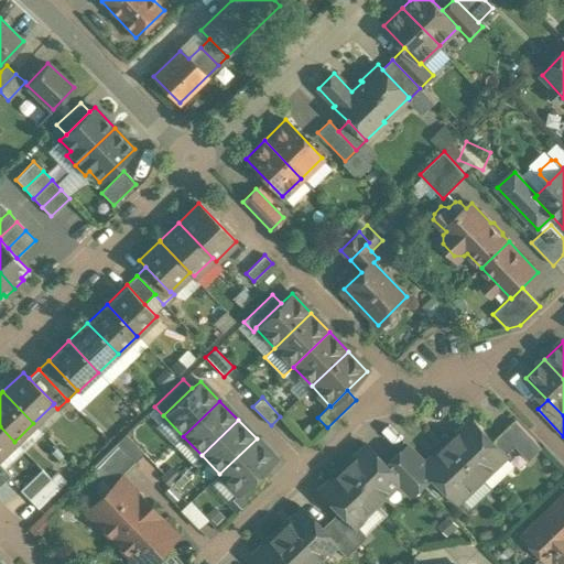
[(494,442),(473,420),(448,442),(483,478),(491,488),(514,466),(506,456),(516,446),(502,433),(494,442)]
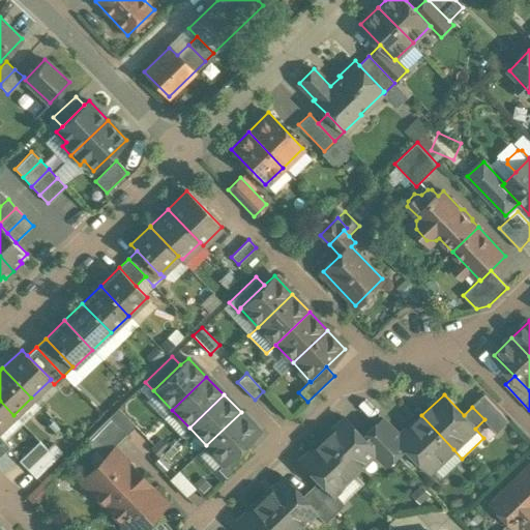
[(509,420),(484,394),(472,407),(484,419),(497,433),(509,420)]
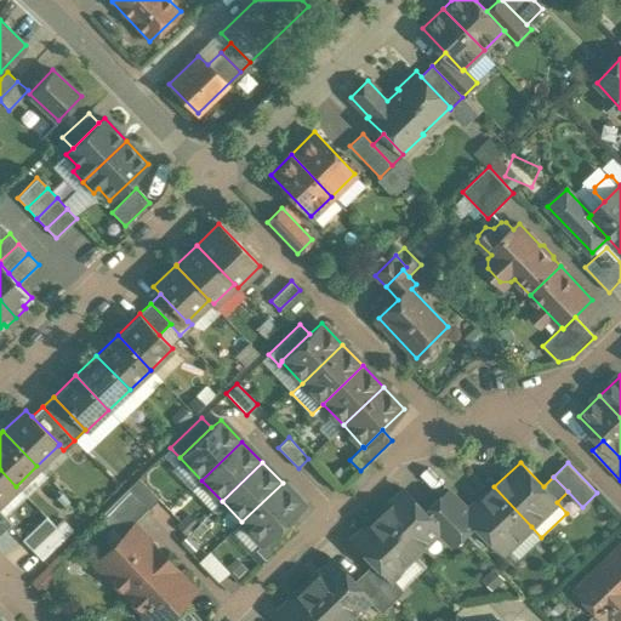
[(0,500),(16,486),(0,469),(0,500)]
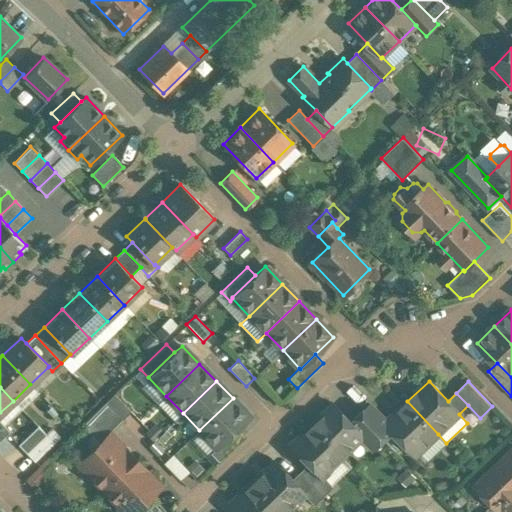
[(130,411),(114,394),(105,402),(122,420),(130,411)]
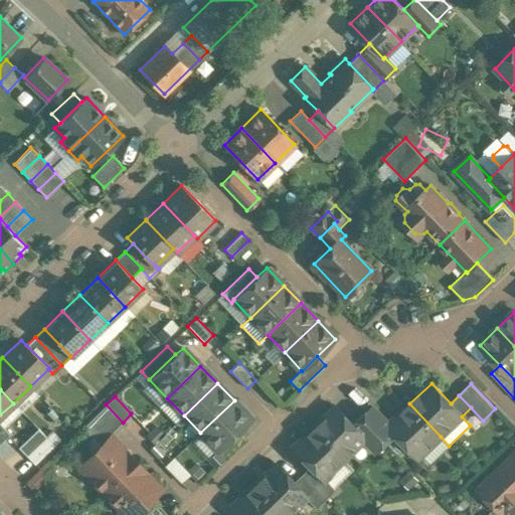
[(234,400),(200,433),(217,451),(218,452),(238,432),(251,419),(234,400)]
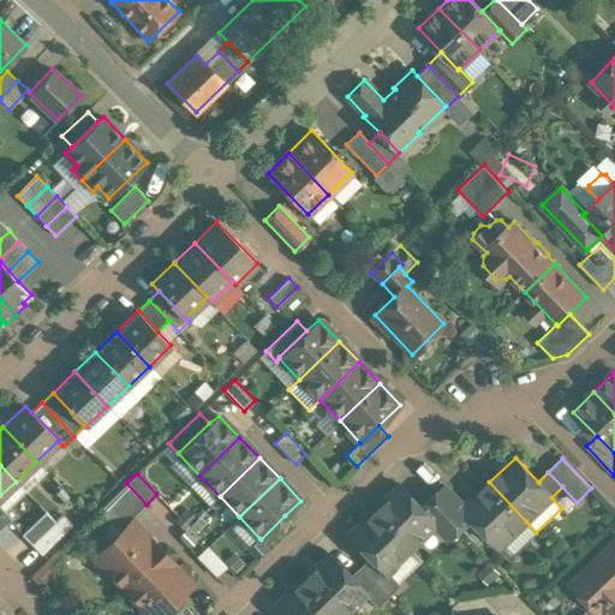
[(526,521),(489,482),(464,506),(463,507),(473,518),(501,547),(526,521)]
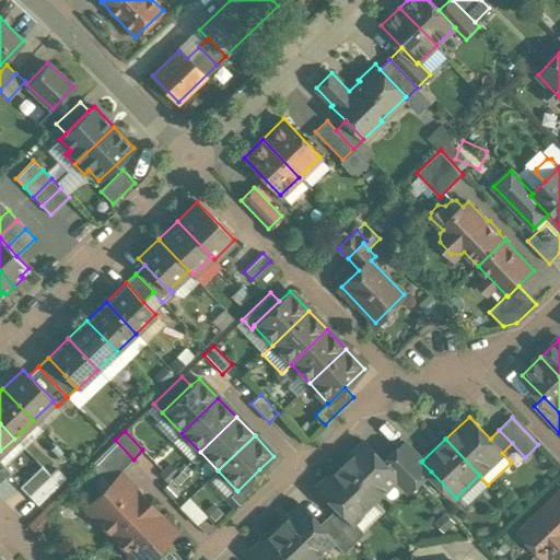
[(115,440),(89,465),(108,486),(120,474),(119,473),(133,459),(115,440)]
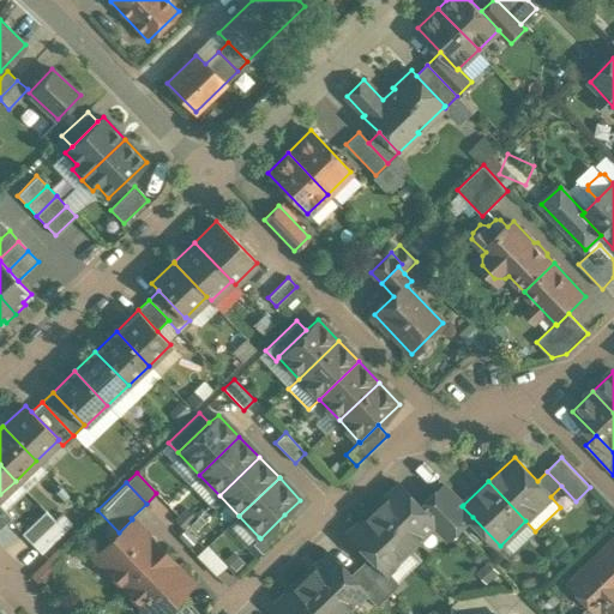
[(421,506),(399,483),(374,509),(411,547),(437,524),(438,523),(421,506)]
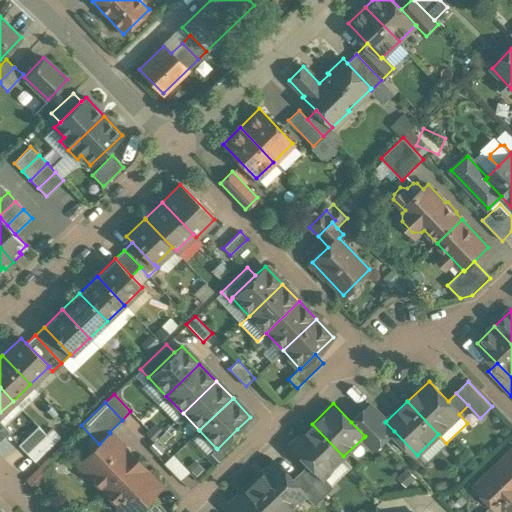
[(386,421),(370,404),(360,413),(385,439),(394,431),(385,422),(386,421)]
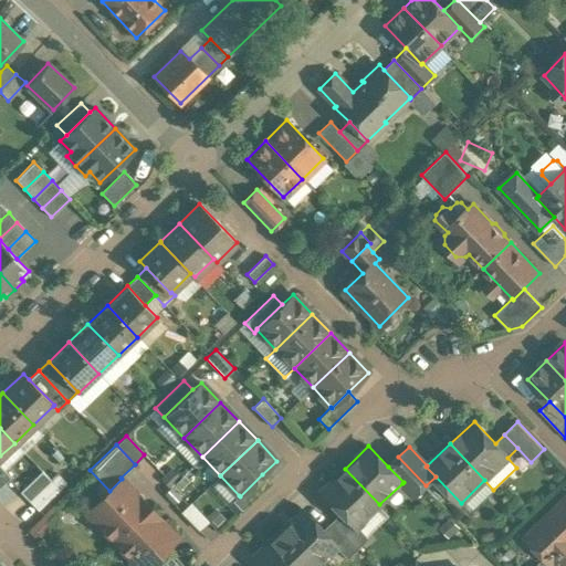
[(426,485),(398,457),(388,467),(404,482),(402,483),(415,496),(426,485)]
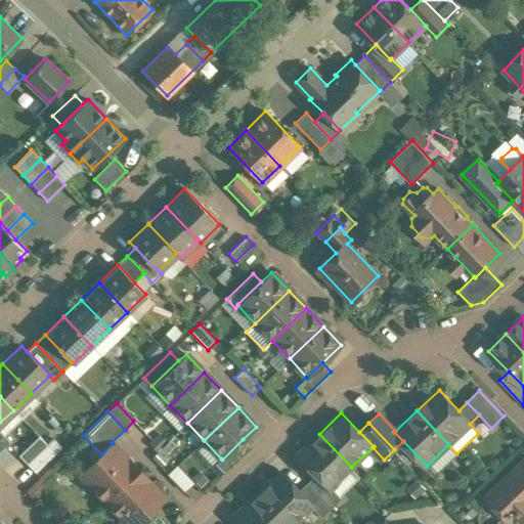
[(0,431),(0,450),(9,442),(0,431)]
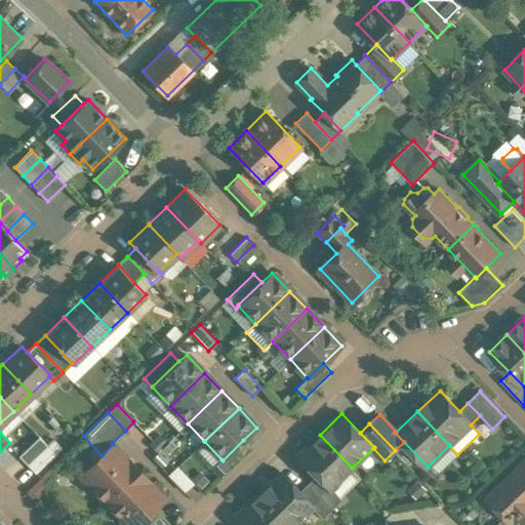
[(352,468),(320,435),(297,456),(317,475),(330,489),(331,488),(352,468)]
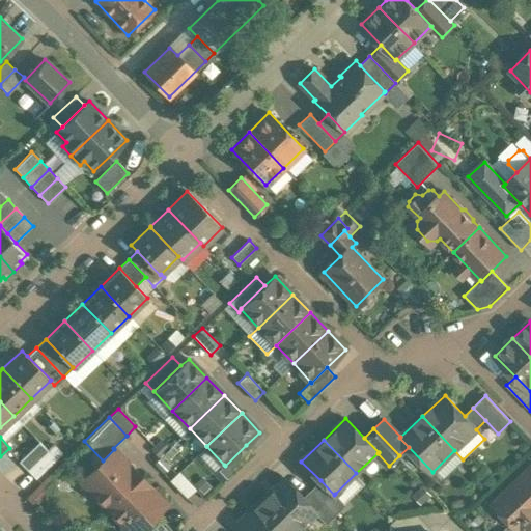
[(38,442),(19,462),(27,471),(48,451),(38,442)]
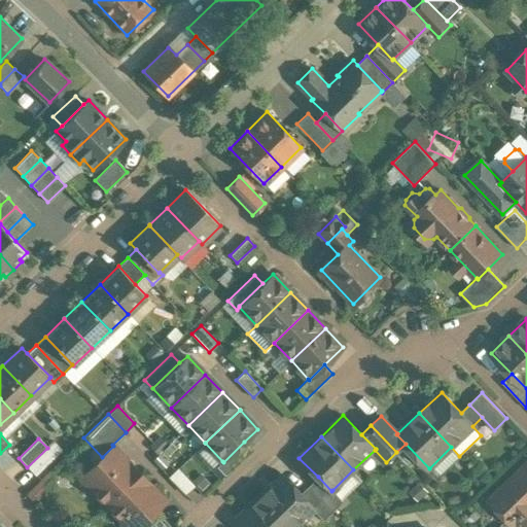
[(47,448),(27,467),(35,476),(62,450),(54,442),(47,448)]
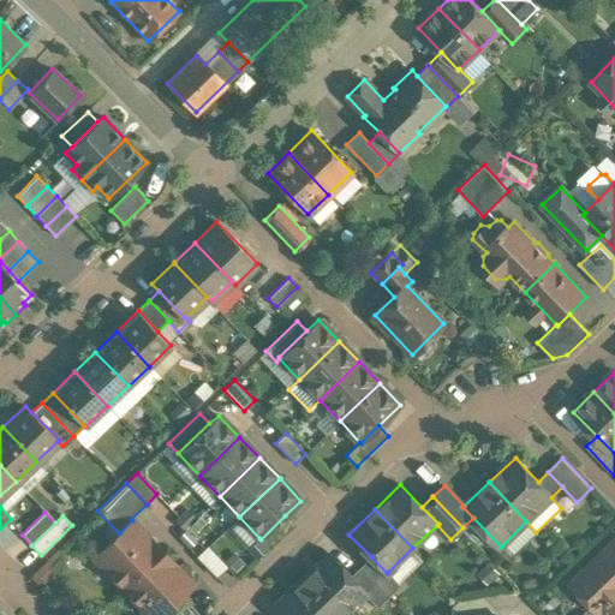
[(285,515),(261,539),(260,538),(252,544),(263,556),(294,525),(285,515)]
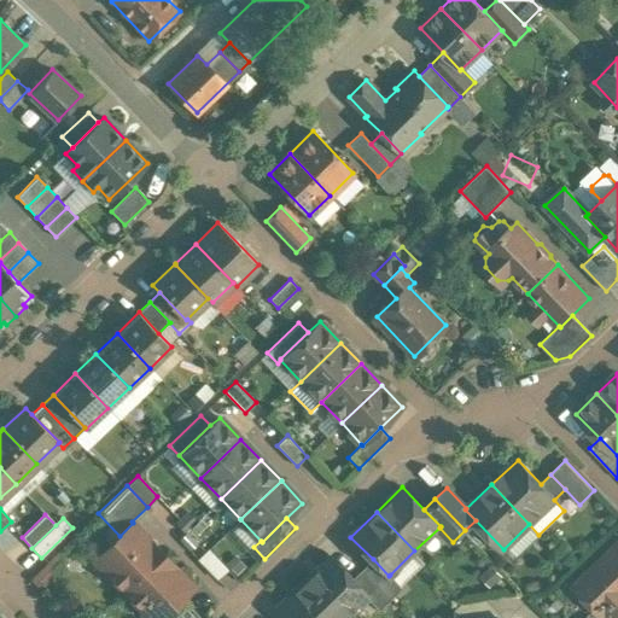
[(163,554),(133,523),(120,536),(94,560),(124,592),(163,554)]
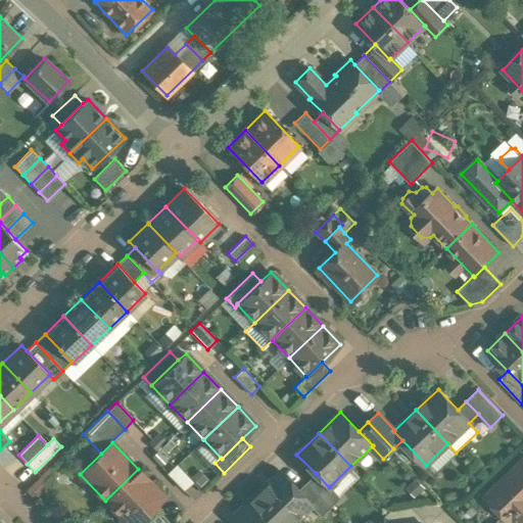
[(522,522),(522,460),(485,495),(512,522),(513,521),(514,522),(522,522)]
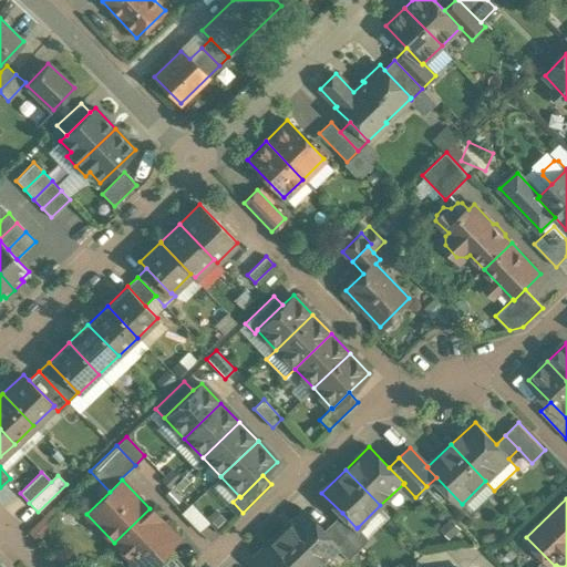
[(198,528),(206,519),(186,503),(178,512),(198,528)]
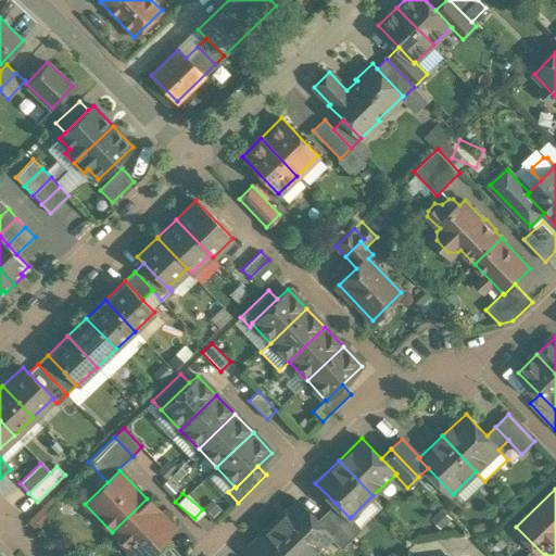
[(143,555),(174,527),(147,498),(112,532),(135,555),(143,555)]
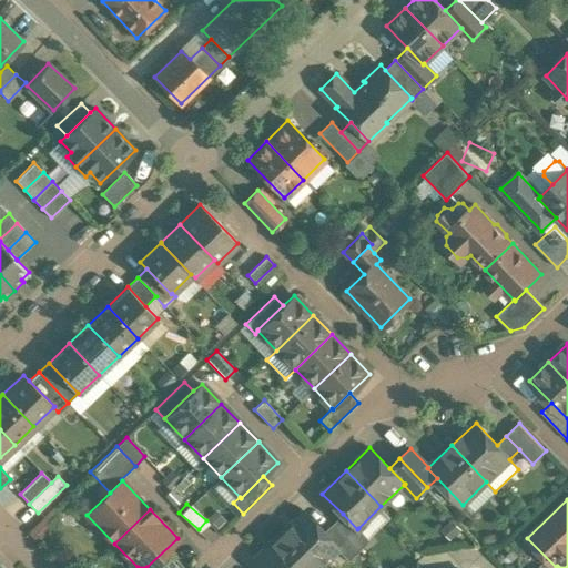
[(323,533),(303,511),(279,535),(311,567),(316,567),(336,549),(337,548),(323,533)]
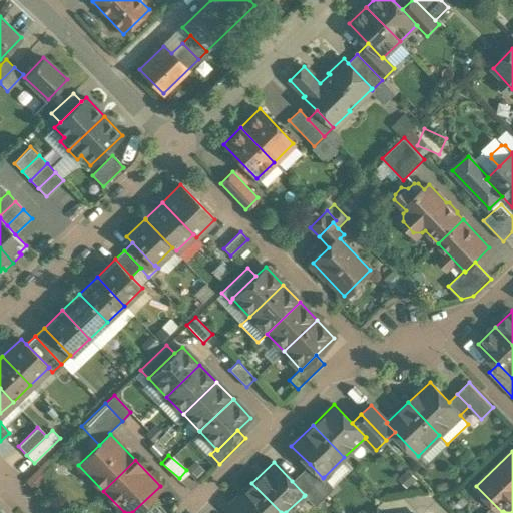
[(323,478),(310,464),(301,473),(324,497),(334,488),(324,477),(323,478)]
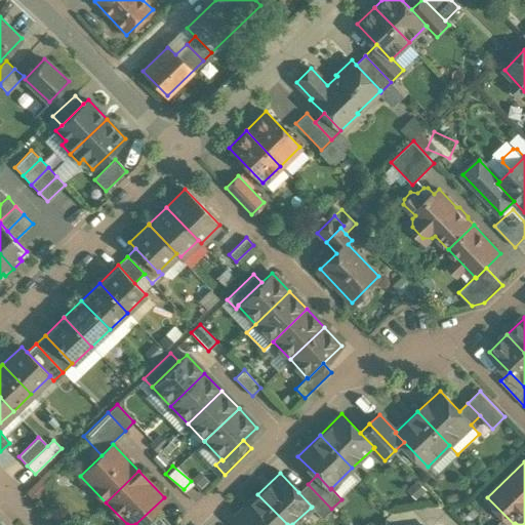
[(331,509),(308,484),(298,492),(312,507),(311,508),(322,519),(331,509)]
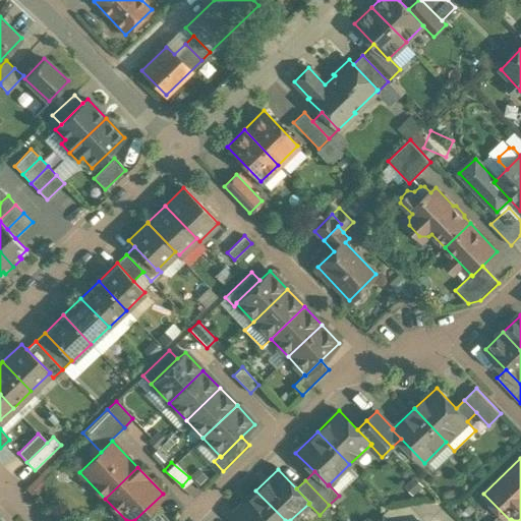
[(285,520),(255,490),(234,512),(242,520),(285,520)]
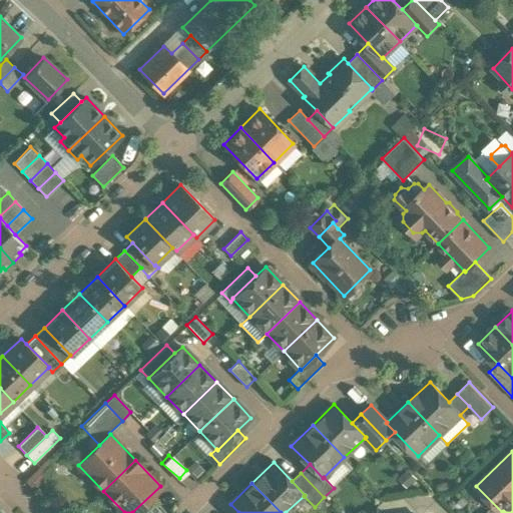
[(166,512),(155,502),(143,512),(166,512)]
